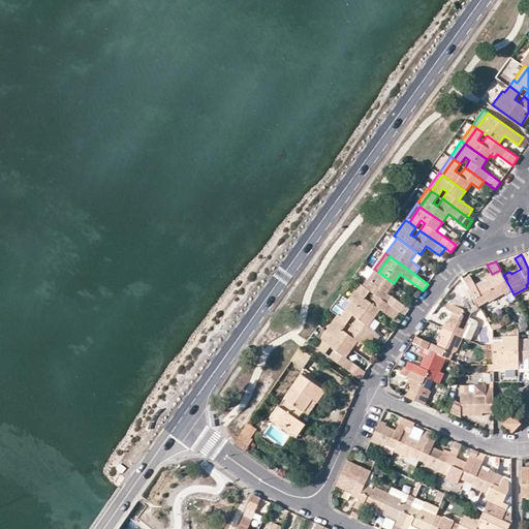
[(364,285),(367,287),(378,272),(374,269),(363,285),(364,285)]
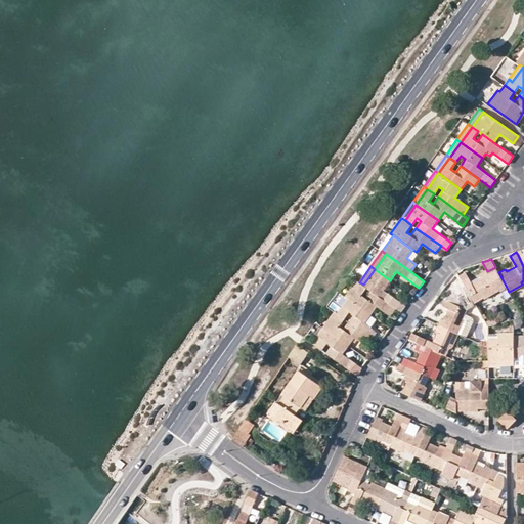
[(401,302),(384,290),(390,280),(375,269),(363,285),(367,288),(372,291),(396,308),(396,309),(401,302)]
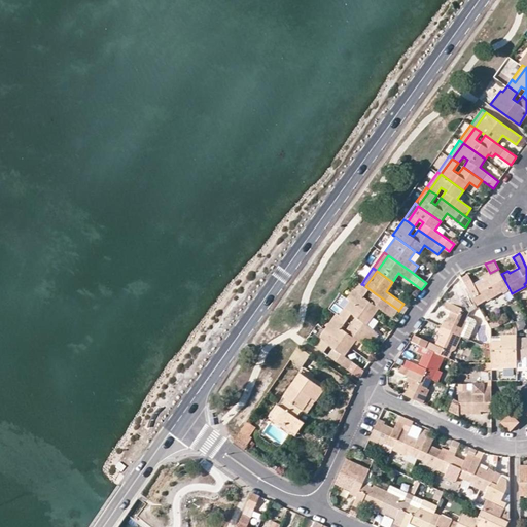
[(470,278),(464,281),(477,304),(486,299),(487,300),(508,287),(501,274),(499,271),(491,276),(490,273),(483,277),(484,280),(479,283),(475,285),(472,282),(470,278)]
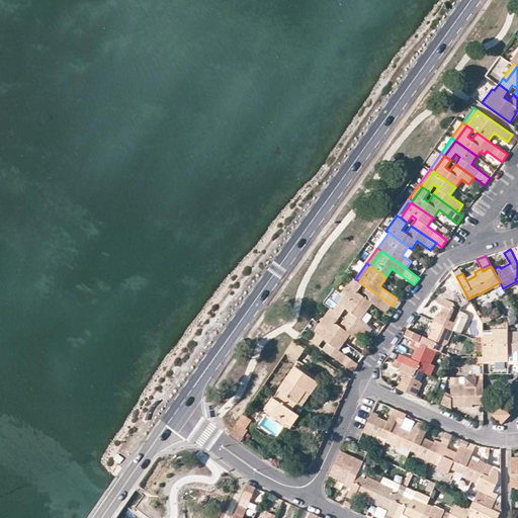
[(456,276),(446,285),(447,288),(440,295),(437,301),(442,305),(438,315),(436,314),(433,321),(453,330),(459,316),(456,315),(460,308),(461,306),(469,300),(468,298),(456,276)]
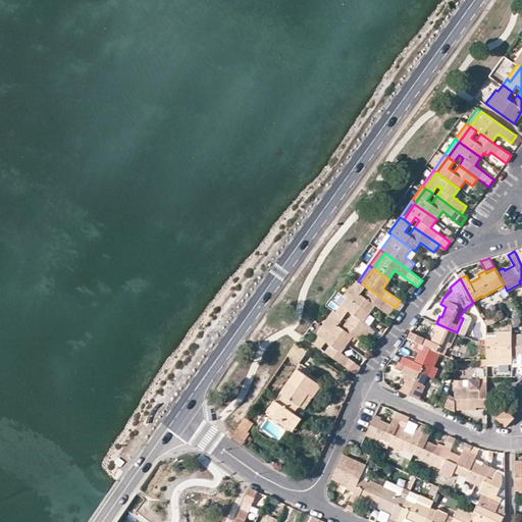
[(358,281),(356,279),(345,295),(348,298),(359,281),(358,281)]
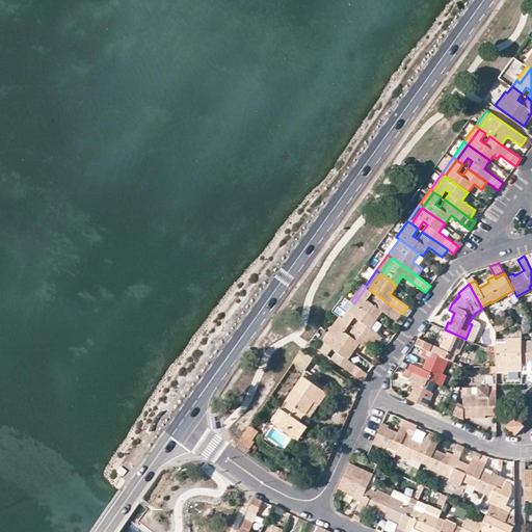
[(397,321),(402,313),(377,295),(372,302),(368,299),(373,292),(369,289),(366,287),(354,303),(376,319),(382,311),(397,321)]
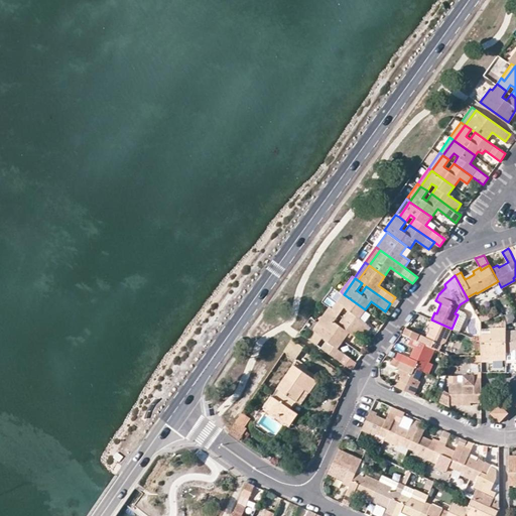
[(344,294),(341,291),(330,306),(334,309),(344,294)]
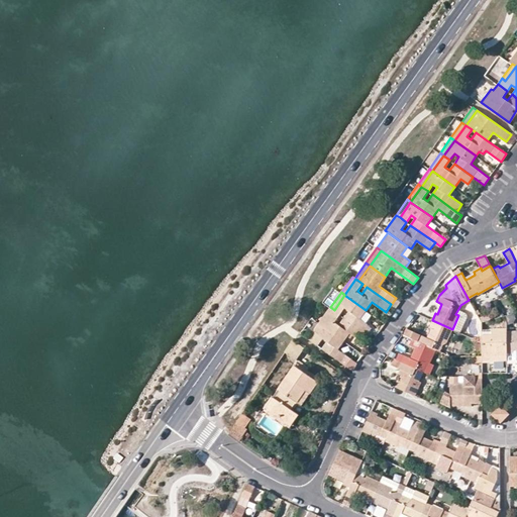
[(349,310),(344,317),(363,330),(368,323),(360,318),(366,310),(344,295),(334,310),(340,314),(344,307),(349,310)]
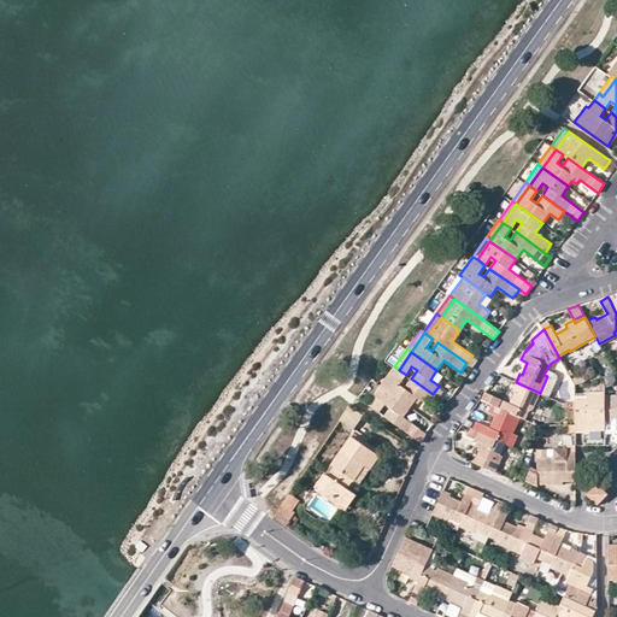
[(399,370),(394,366),(381,386),(386,388),(399,370)]
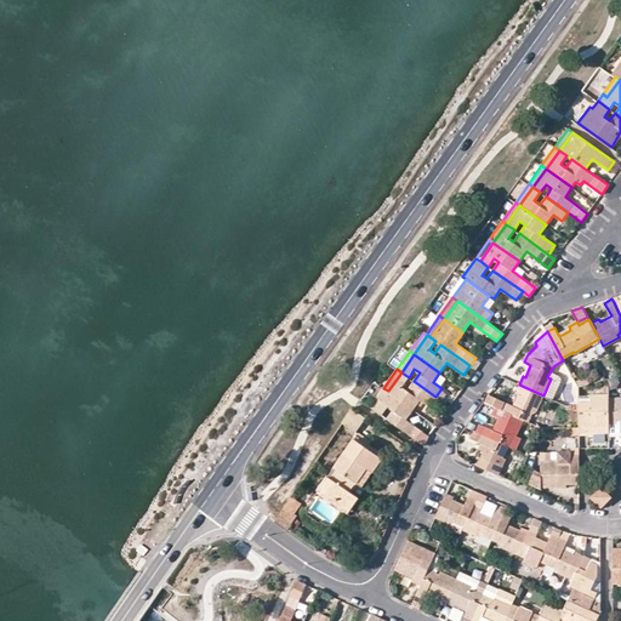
[(547,377),(551,379),(543,396),(552,399),(563,375),(562,374),(552,369),(547,377)]
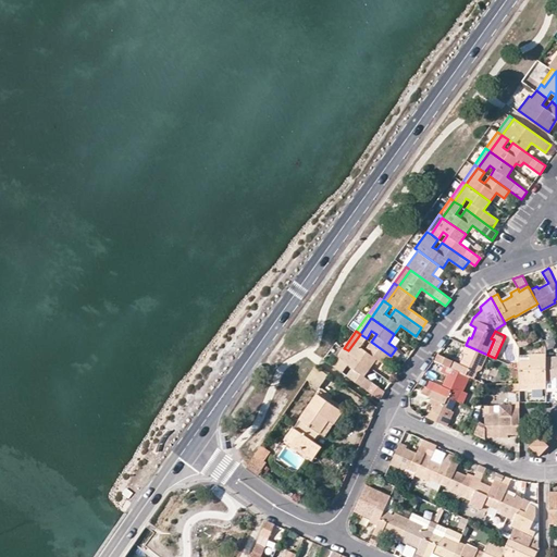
[(385,364),(391,356),(371,342),(366,349),(361,346),(367,338),(360,334),(348,350),(370,367),(376,359),(385,364)]
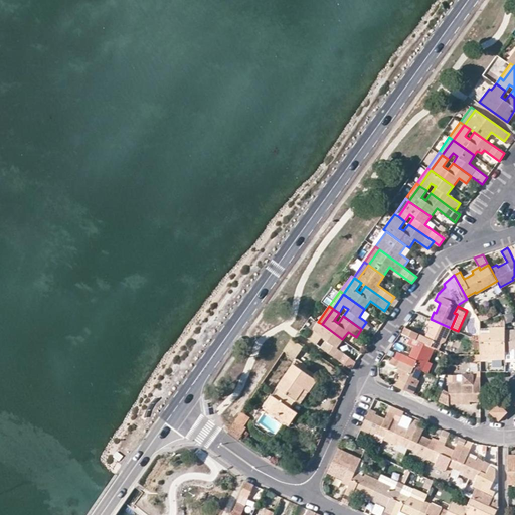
[(427,325),(431,326),(425,336),(419,333),(416,339),(434,347),(438,349),(443,340),(446,341),(451,328),(431,319),(427,325)]
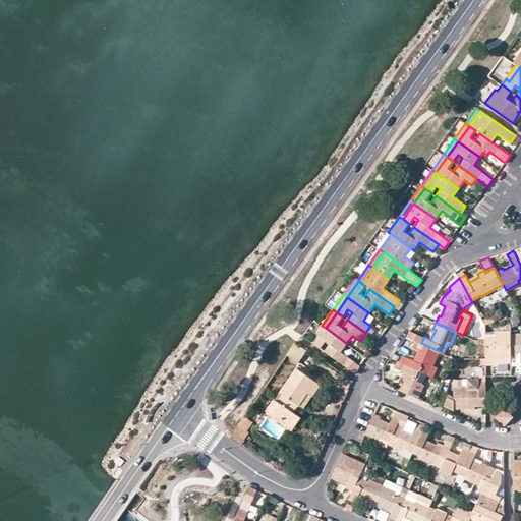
[(326,328),(322,326),(310,341),(314,343),(326,328)]
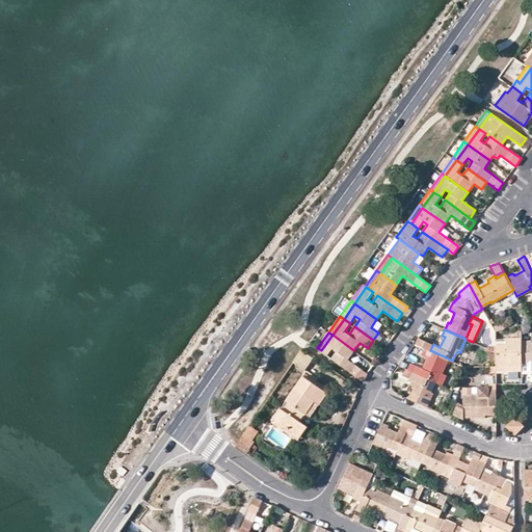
[(351,372),(364,381),(368,373),(348,358),(353,350),(333,335),(321,350),(327,355),(333,348),(337,351),(331,358),(351,372)]
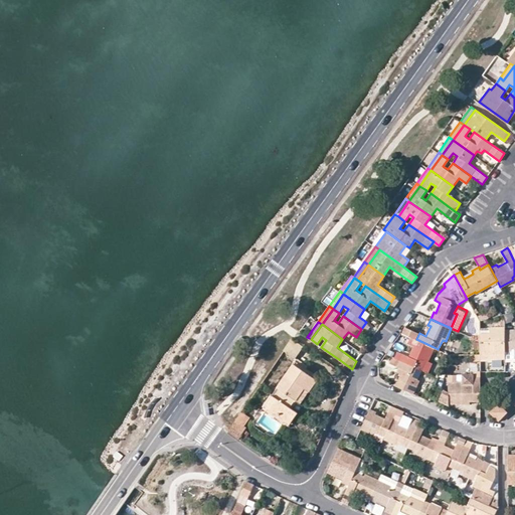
[(405,327),(400,333),(414,339),(417,332),(405,327)]
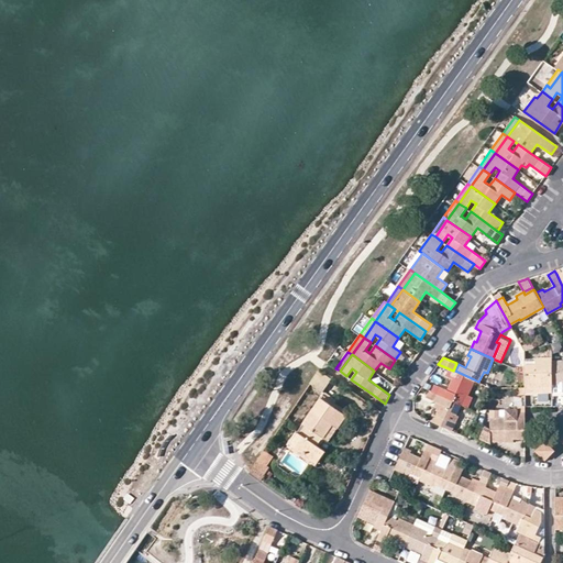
[(525,363),(525,373),(525,386),(525,393),(552,392),(552,384),(552,360),(552,357),(536,357),(536,363),(525,363)]
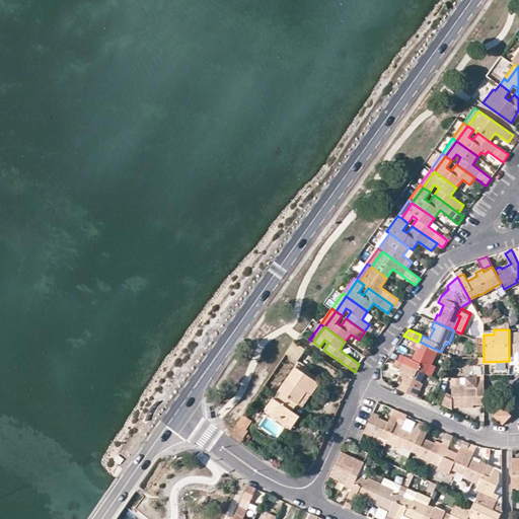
[(518,330),(509,331),(509,354),(516,354),(516,351),(518,351),(518,330)]
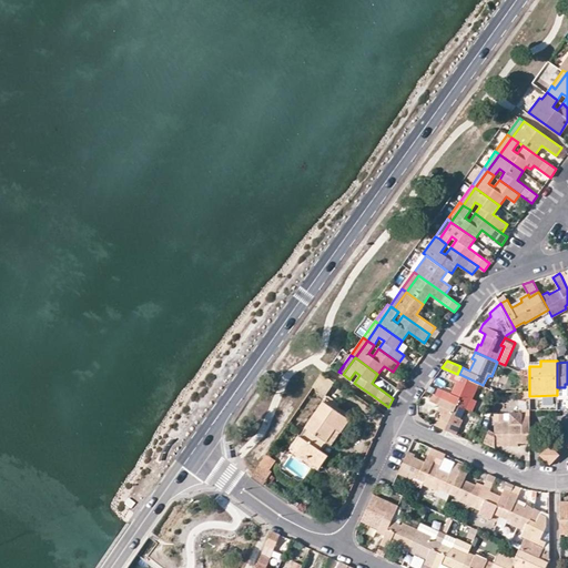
[(454,381),(456,382),(452,393),(444,389),(440,396),(465,407),(469,396),(473,397),(478,383),(459,374),(457,374),(454,381)]
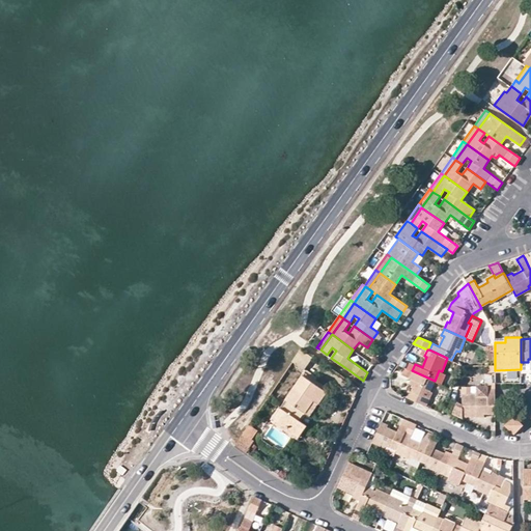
[(295,363),(305,368),(310,356),(300,352),(295,363)]
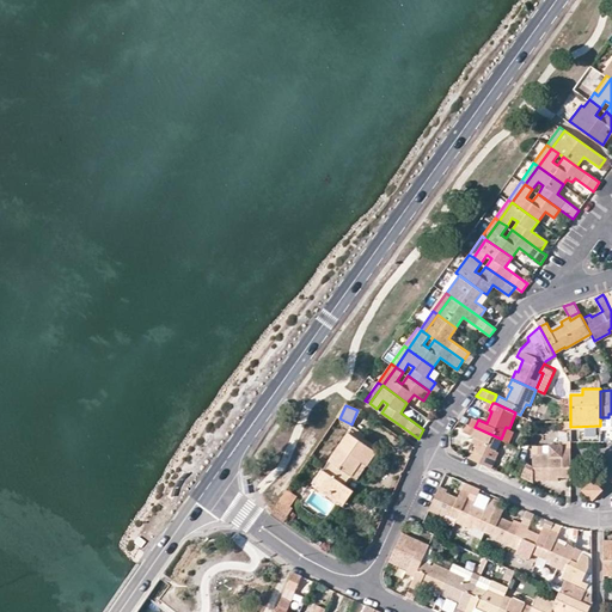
[(475,427),(466,423),(463,432),(479,439),(473,451),(471,450),(467,457),(491,467),(499,452),(496,451),(501,439),(475,427)]
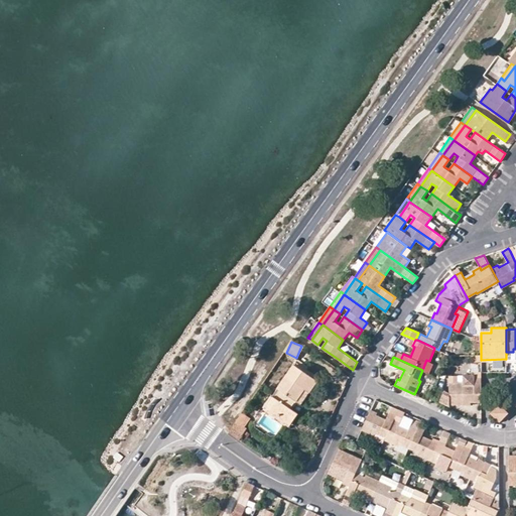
[(429,361),(426,360),(422,370),(428,373),(433,363),(429,361)]
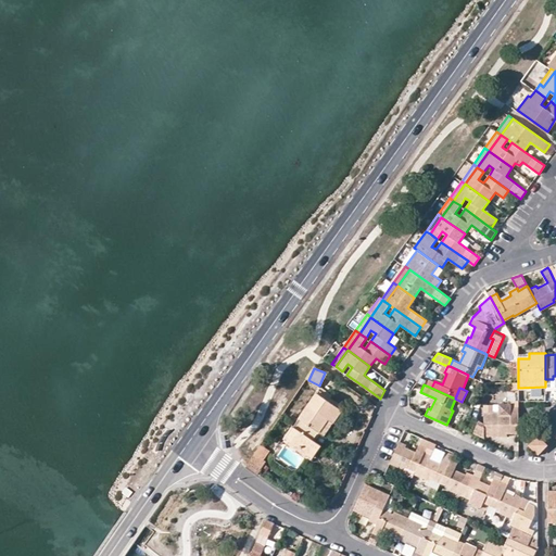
[(342,411),(317,392),(294,426),(298,428),(290,440),(314,456),(321,444),(312,438),(317,430),(319,431),(328,419),(333,422),(342,411)]
